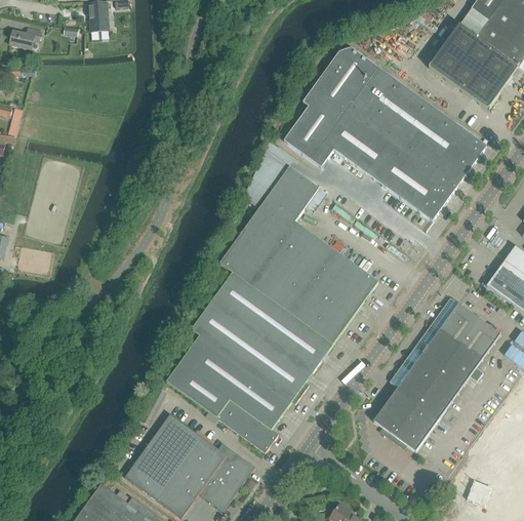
[(107,0),(88,2),(89,10),(89,16),(89,17),(90,27),(90,30),(97,30),(101,30),(101,29),(108,29),(108,19),(107,0)]
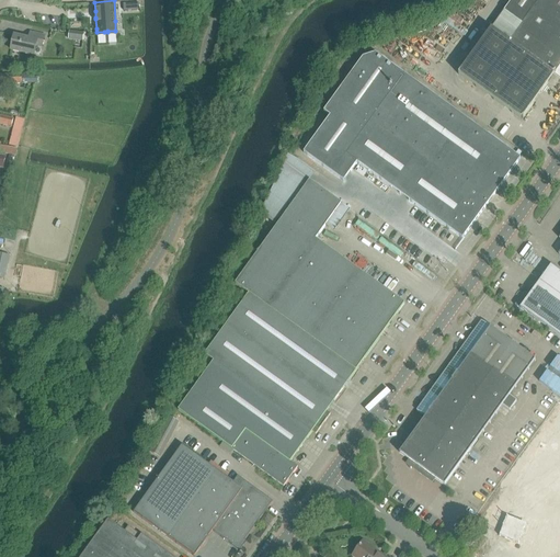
[(507,0),(503,7),(521,20),(509,37),(491,24),(461,65),(457,70),(521,116),(553,70),(559,75),(559,0),(507,0)]
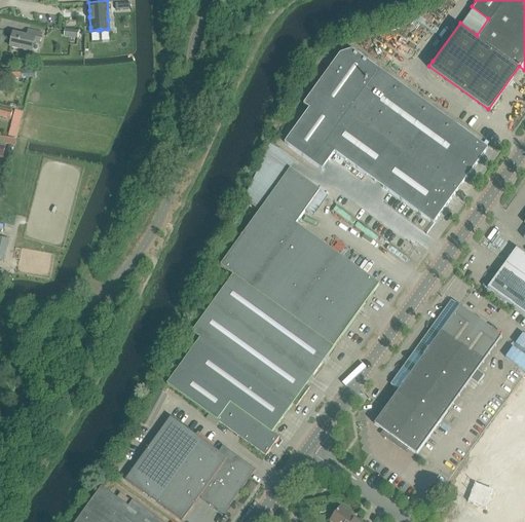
[(64,26),(64,33),(76,34),(77,27),(64,26)]
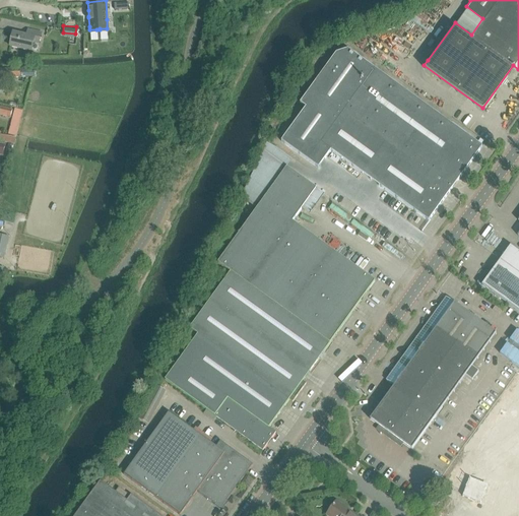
[(9,43),(30,48),(33,40),(38,41),(41,29),(27,26),(26,33),(12,29),(9,43)]
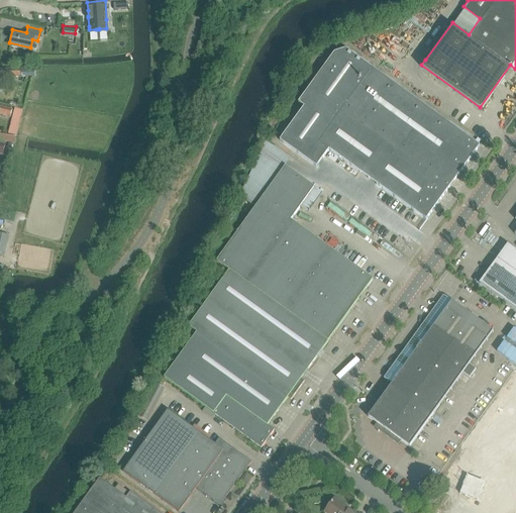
[(279,136),(315,164),(328,146),(425,216),(479,142),(345,45),(333,49),(298,99),(303,103),(279,136)]
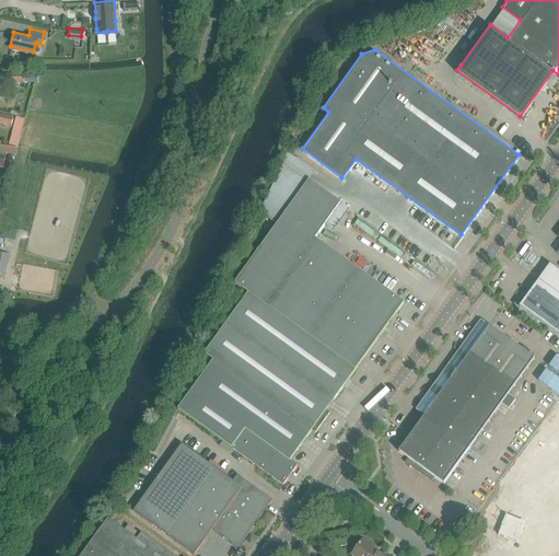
[(21,71),(8,71),(8,80),(21,80),(23,80),(23,79),(36,79),(36,70),(23,70),(21,71)]
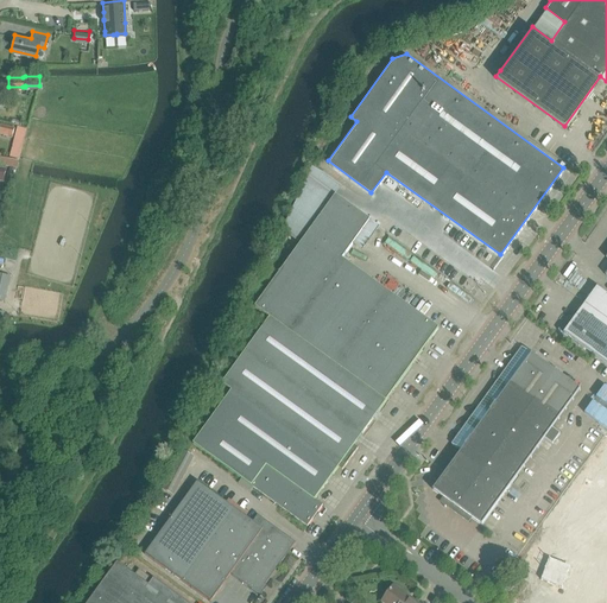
[(0,120),(0,129),(12,133),(13,125),(14,124),(0,120)]
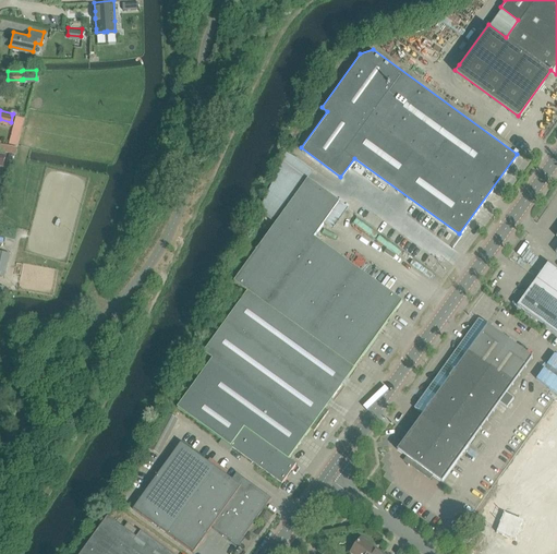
[(15,112),(12,127),(20,129),(24,115),(15,112)]
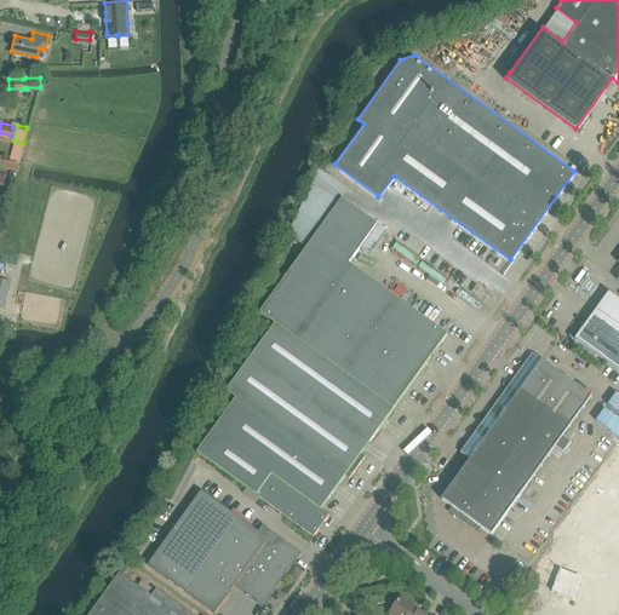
[(12,144),(9,155),(18,157),(22,147),(12,144)]
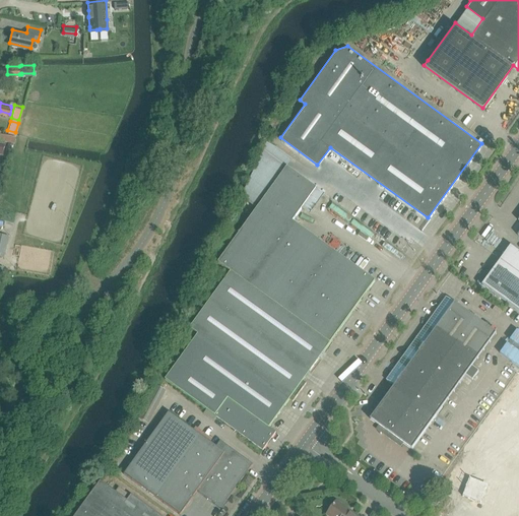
[(0,140),(4,141),(13,143),(14,136),(0,133),(0,140)]
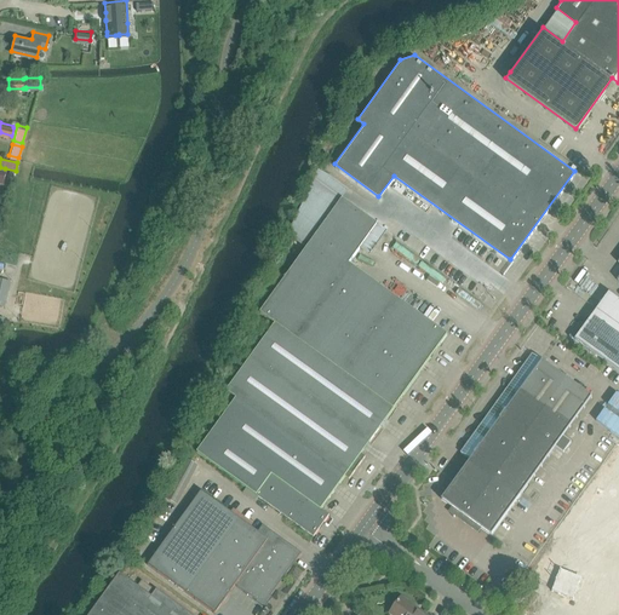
[(259,309),(274,320),(274,319),(393,404),(446,331),(348,260),(376,220),(340,195),(259,309)]
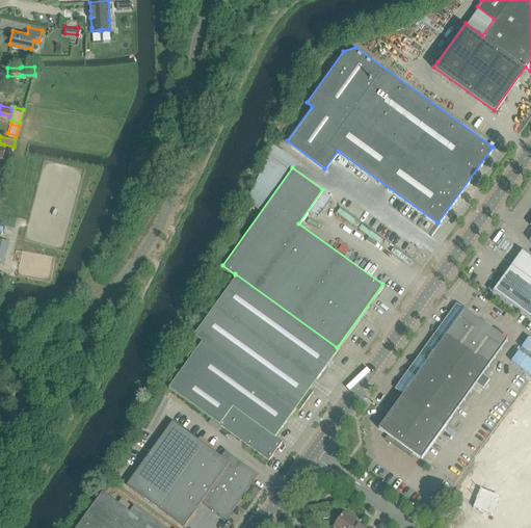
[(487,285),(530,316),(530,254),(522,247),(501,276),(497,272),(487,285)]
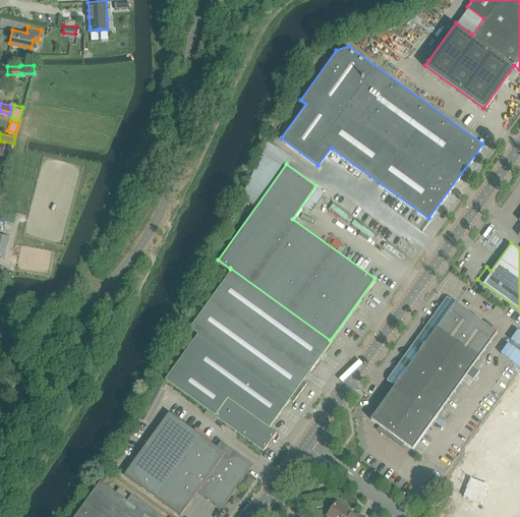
[(230,268),(230,269),(189,326),(197,332),(164,377),(263,448),(276,429),(269,424),(289,397),(292,399),(305,381),(302,379),(330,340),(230,268)]
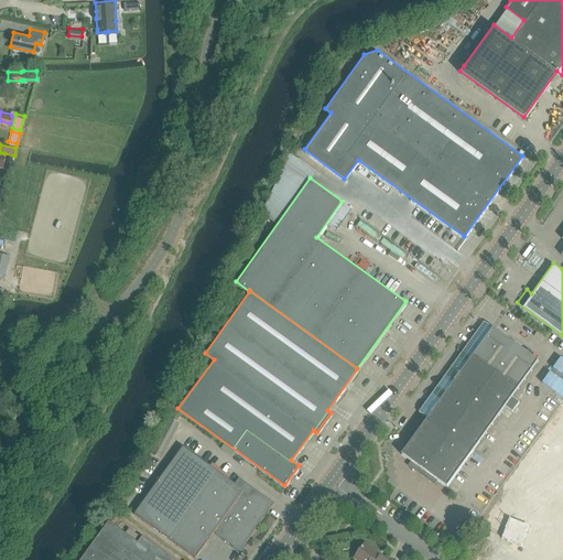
[(426,416),(401,451),(420,465),(418,469),(431,478),(433,475),(446,484),(538,358),(493,325),(483,319),(451,364),(418,409),(426,416)]
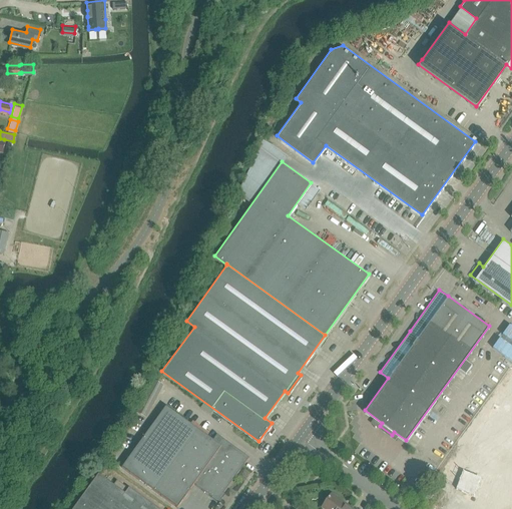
[(170,398),(121,464),(169,498),(174,491),(182,497),(193,481),(217,498),(248,454),(170,398)]
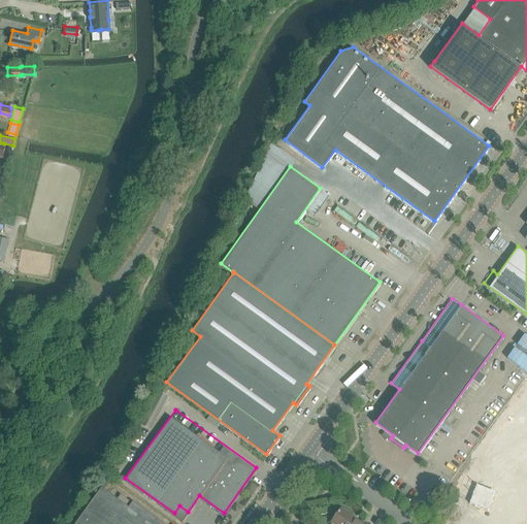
[(128,504),(126,502),(129,498),(120,491),(117,496),(101,485),(72,523),(167,523),(132,498),(128,504)]
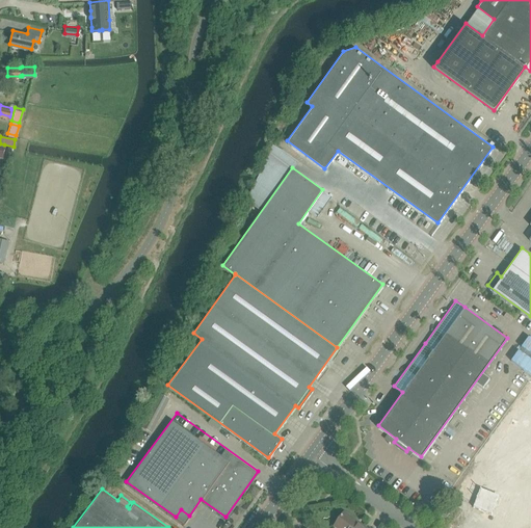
[(441,509),(446,513),(451,507),(445,503),(441,509)]
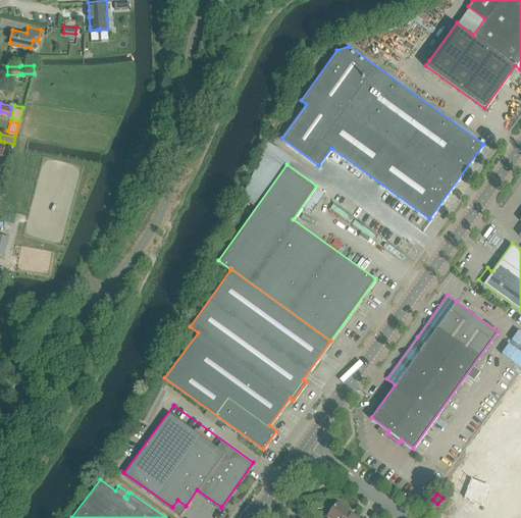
[(362,517),(336,499),(327,512),(335,517),(362,517)]
